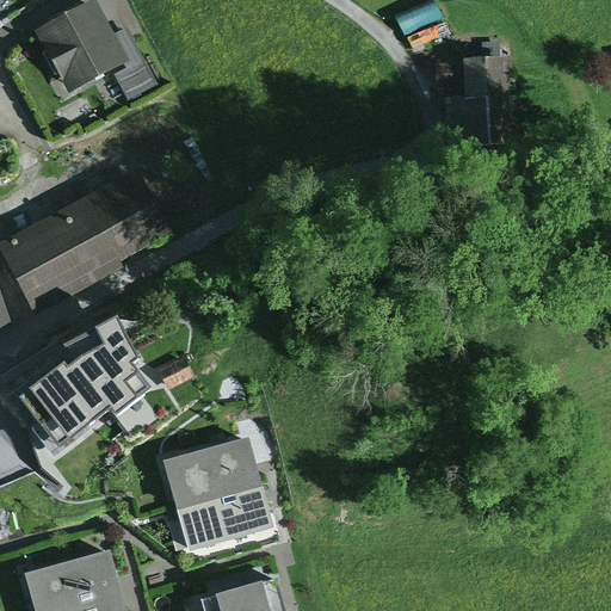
[(97,0),(96,0),(38,30),(69,90),(128,60),(113,34),(97,0)]
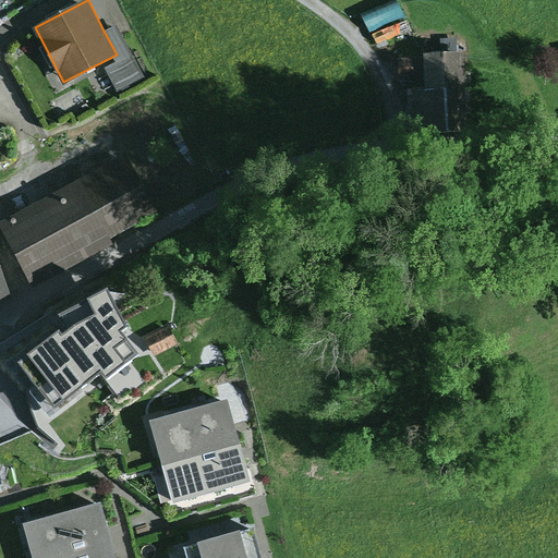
[(117,24),(104,31),(117,55),(120,60),(107,68),(119,89),(145,75),(117,24)]
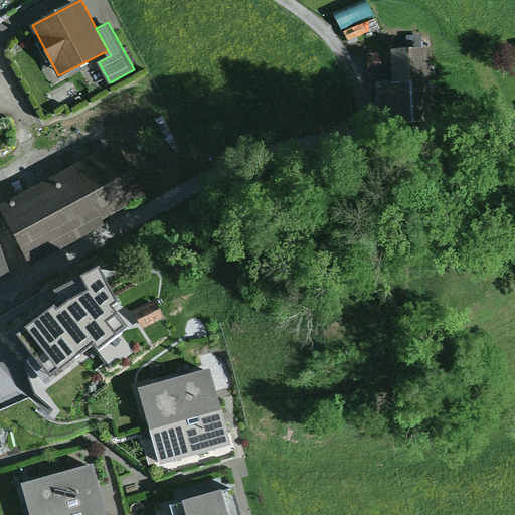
[(392,70),(393,100),(427,99),(427,47),(391,47),(391,52),(369,52),(370,71),(392,70)]
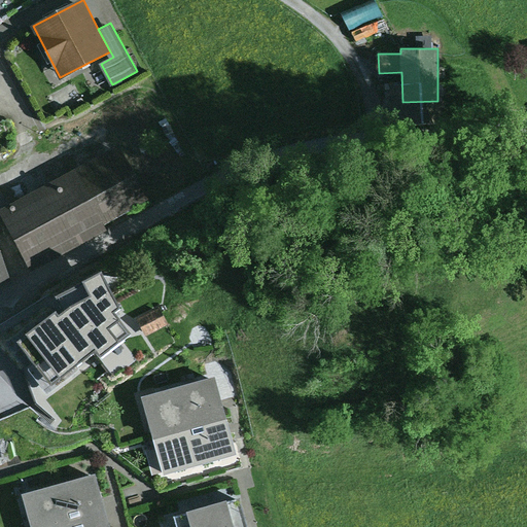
[(120,141),(0,205),(0,217),(28,271),(107,229),(104,222),(151,198),(120,141)]
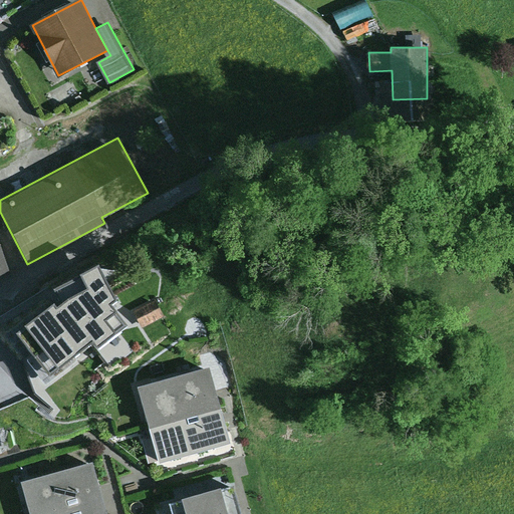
[(0,247),(0,275),(9,273),(0,247)]
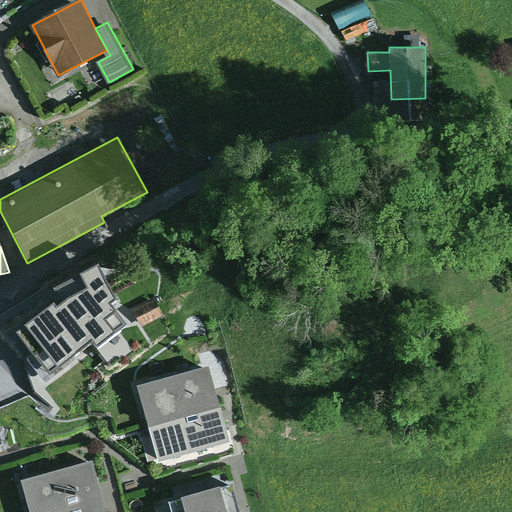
[(20,338),(70,396),(133,349),(109,320),(117,313),(109,305),(114,301),(98,270),(73,282),(77,290),(20,338)]
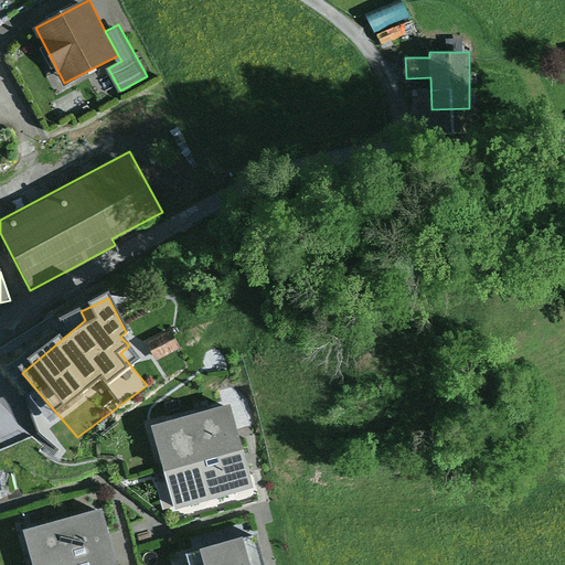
[(150,347),(157,365),(181,353),(173,334),(150,347)]
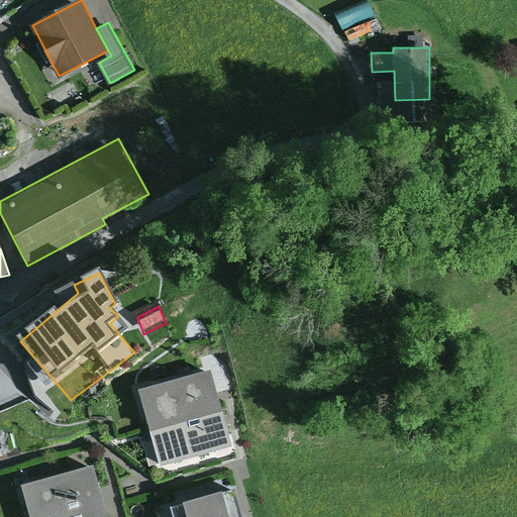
[(212,368),(139,388),(149,428),(223,408),(212,368)]
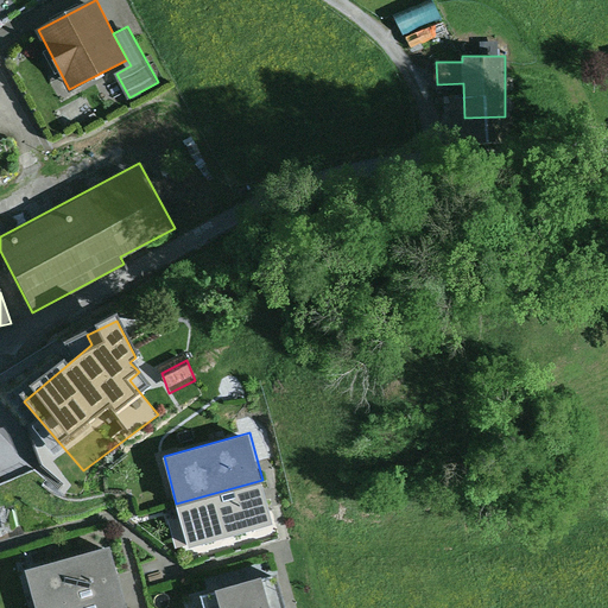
[(263,480),(176,504),(188,546),(274,523),(263,480)]
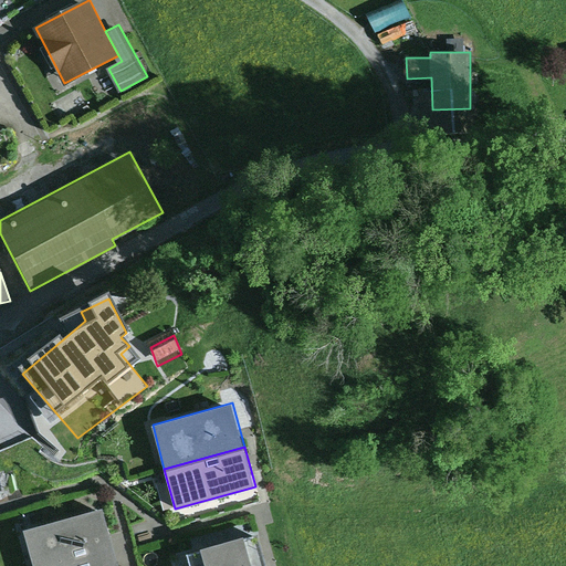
[(23,530),(34,565),(64,565),(115,552),(102,507),(23,530)]
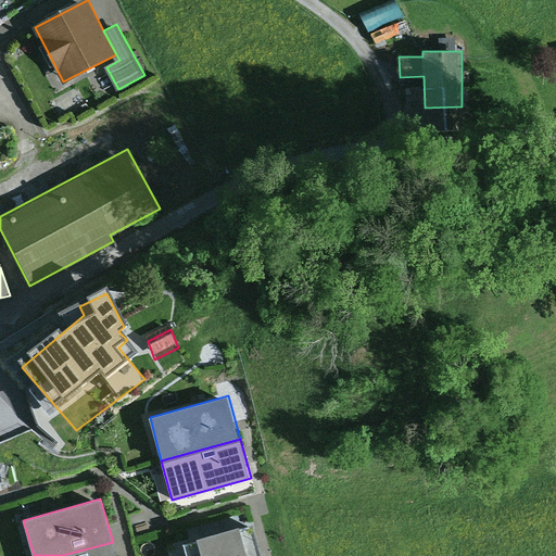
[(182,541),(186,555),(262,555),(253,523),(182,541)]
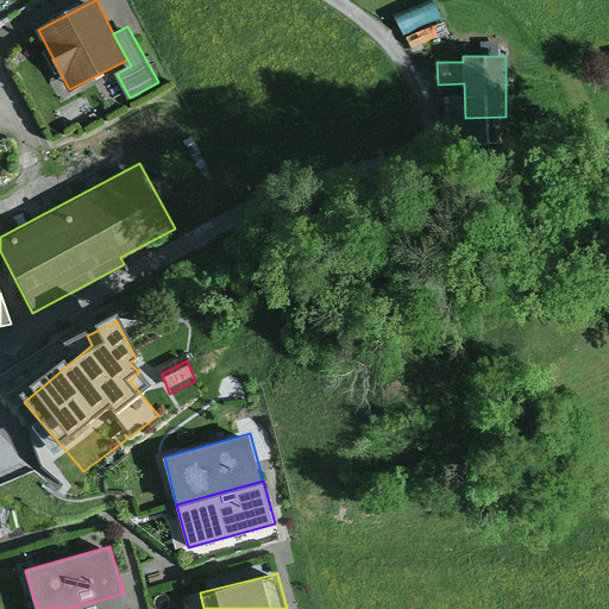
[(127,608),(124,594),(69,608),(127,608)]
